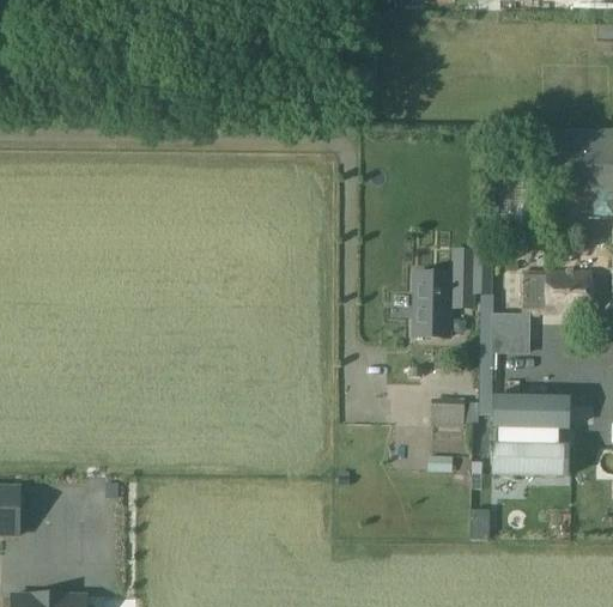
[(612,134),(558,134),(557,184),(612,186),(612,134)]
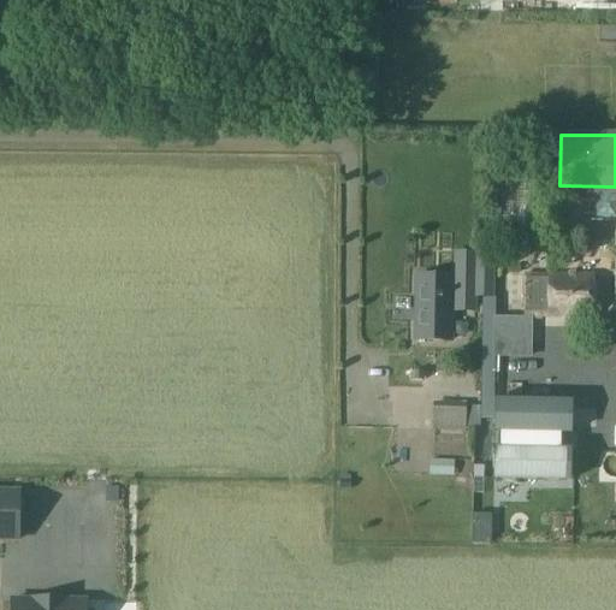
[(477,248),(455,248),(455,285),(477,285),(477,248)]
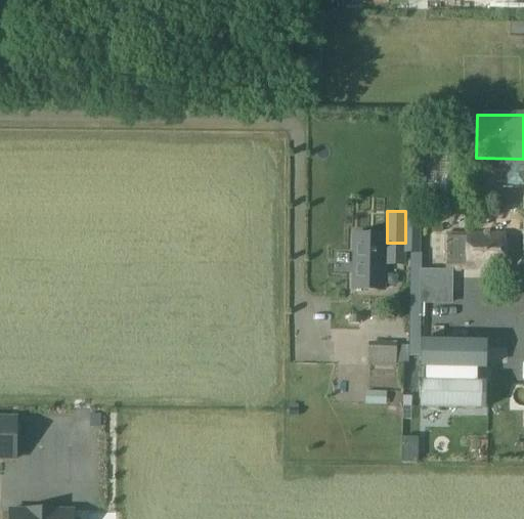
[(422,247),(422,211),(405,211),(405,243),(405,247),(422,247)]
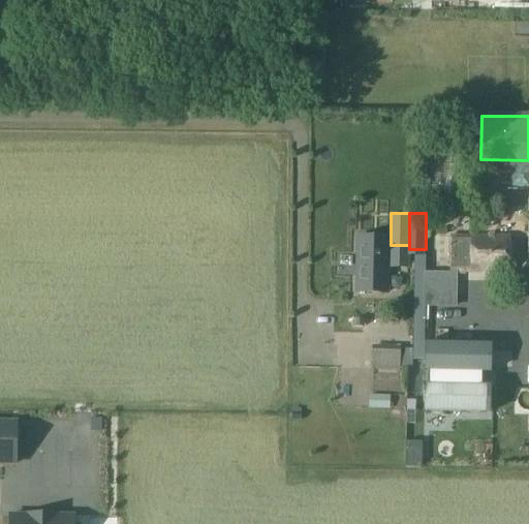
[(508,232),(470,233),(470,234),(449,233),(450,268),(508,267),(508,232)]
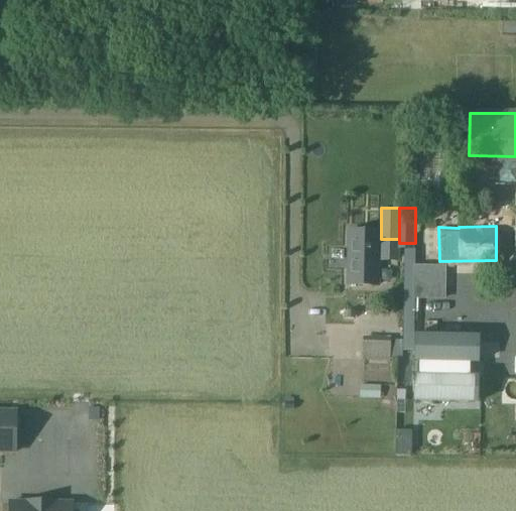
[(348,280),(377,281),(378,228),(348,227),(348,280)]
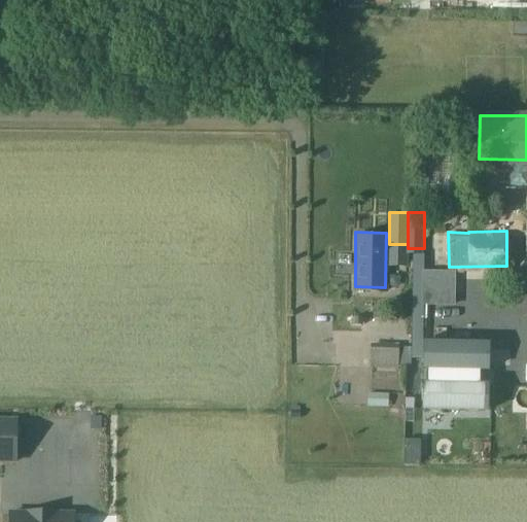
[(483,367),(483,340),(421,339),(421,354),(421,366),(427,366),(427,379),(479,380),(479,367),(483,367)]
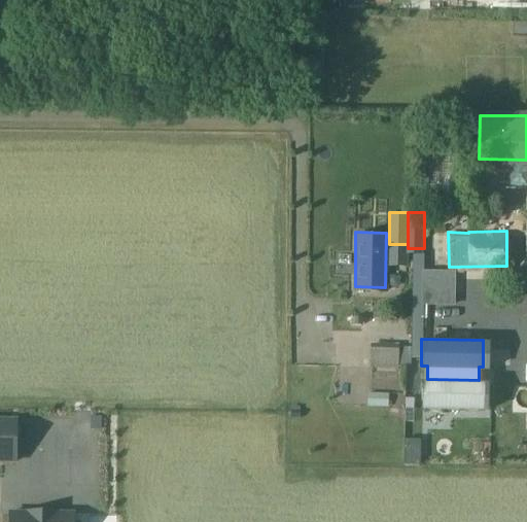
[(398,363),(398,340),(371,340),(370,363),(398,363)]
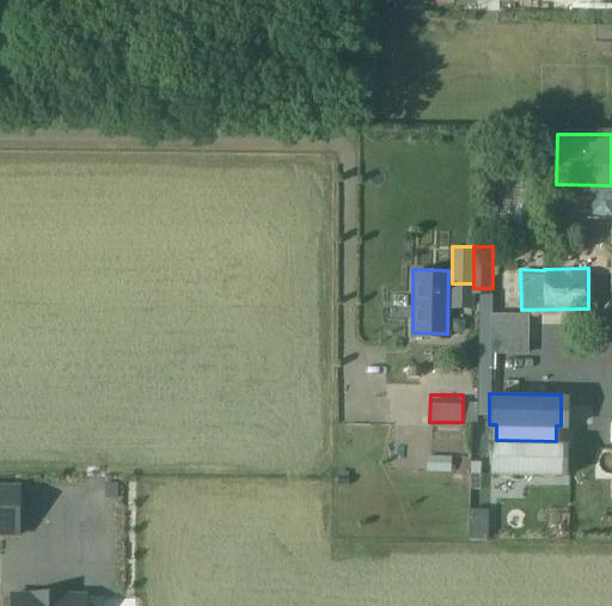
[(489,440),(488,471),(560,472),(560,441),(489,440)]
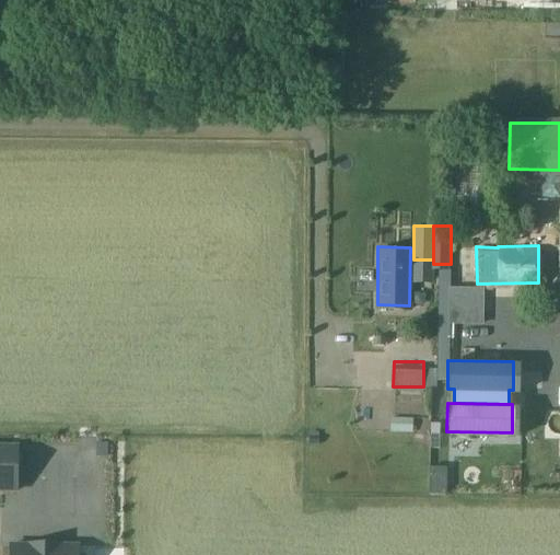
[(391,427),(422,428),(423,405),(391,404),(391,427)]
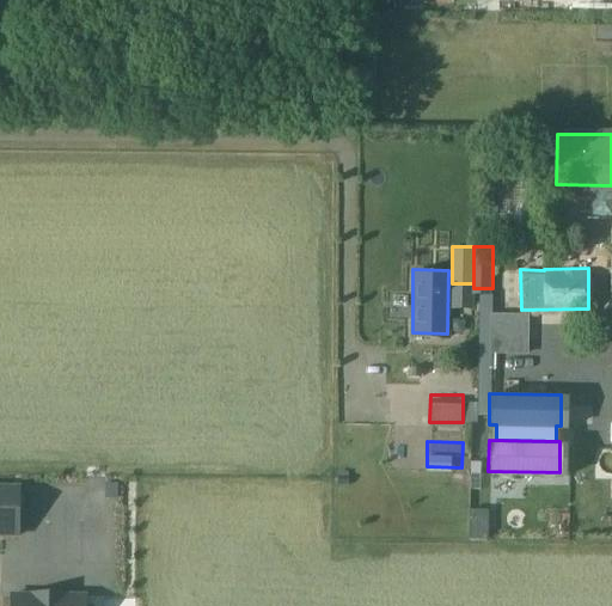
[(573,495),(573,477),(494,475),(494,493),(573,495)]
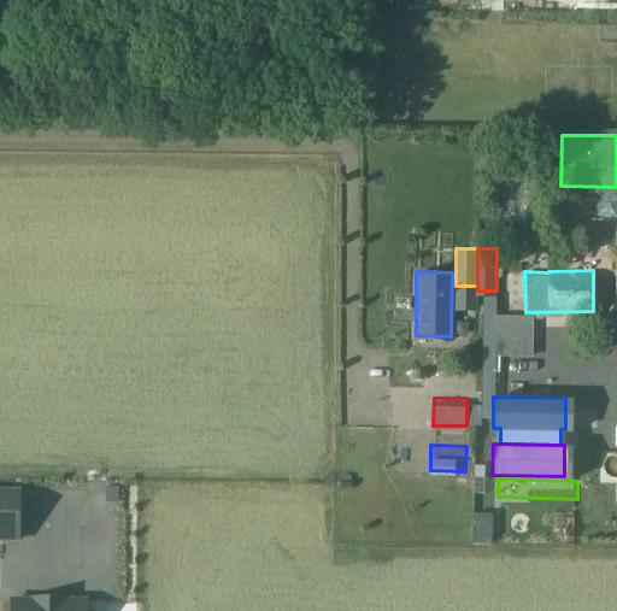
[(0,535),(17,535),(18,487),(0,486),(0,535)]
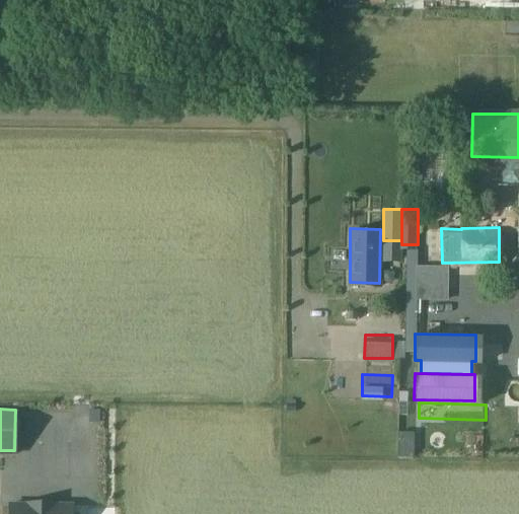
[(50,480),(72,479),(72,465),(49,466),(50,480)]
